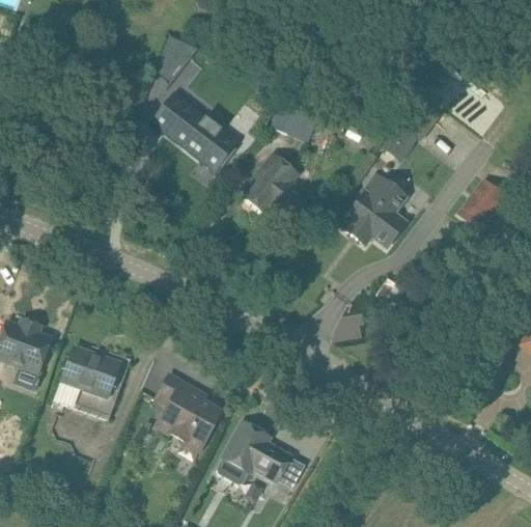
[(152,70),(169,77),(178,55),(187,59),(196,48),(168,34),(152,70)]
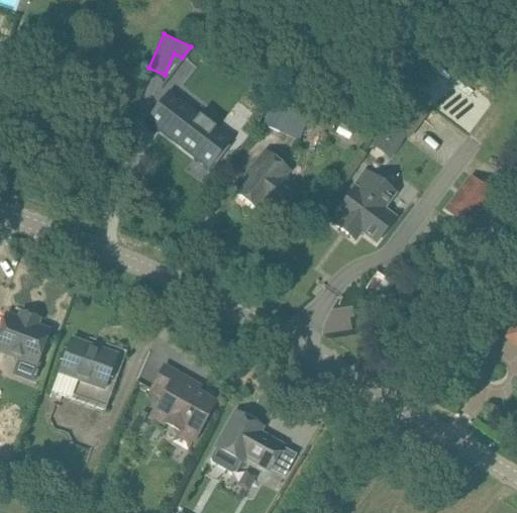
[(420,98),(421,96),(429,86),(421,80),(413,90),(390,121),(398,126),(420,98)]
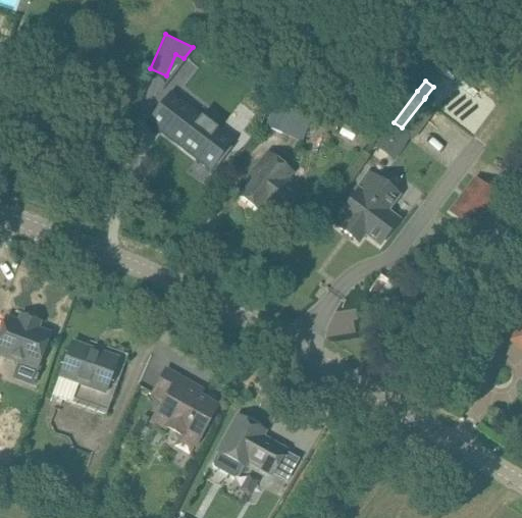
[(308,99),(280,88),(275,100),(274,99),(264,123),(302,139),(311,114),(303,111),(308,99)]
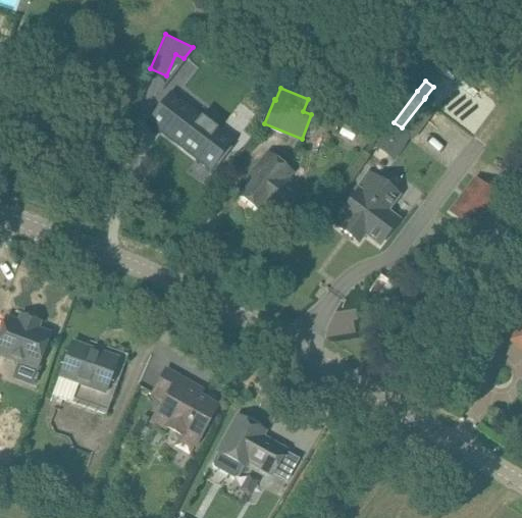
[(187,101),(172,91),(149,121),(162,133),(163,132),(198,158),(197,159),(212,171),(217,165),(219,166),(233,148),(232,146),(237,140),(221,128),(220,131),(186,103),(187,101)]
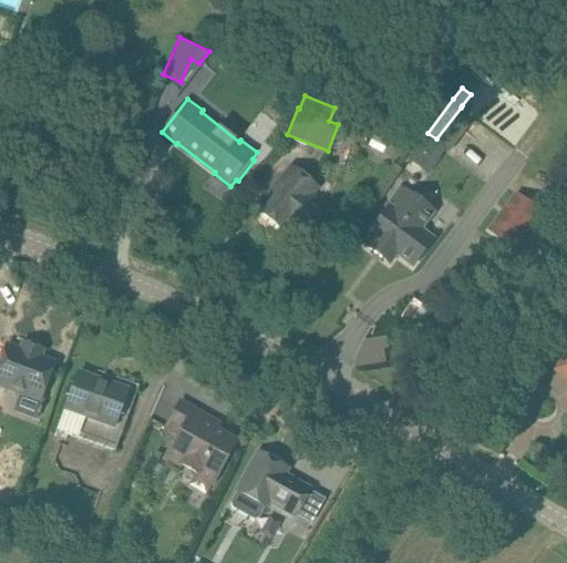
[(308,228),(321,211),(326,205),(311,193),(317,185),(290,164),(257,206),(284,227),(291,216),(308,228)]
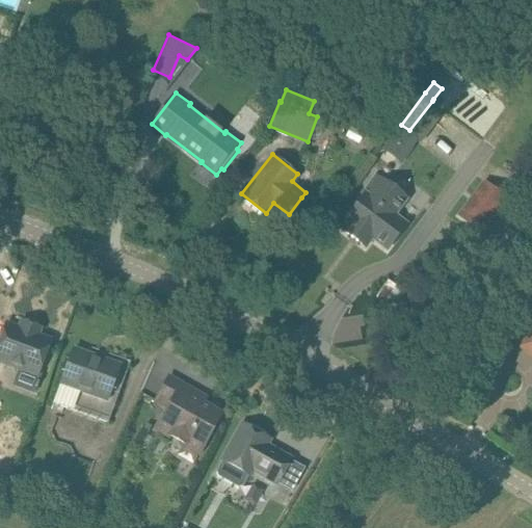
[(409,201),(370,165),(356,182),(357,184),(339,206),(352,218),(346,227),(366,244),(373,236),(388,248),(407,226),(396,215),(409,201)]
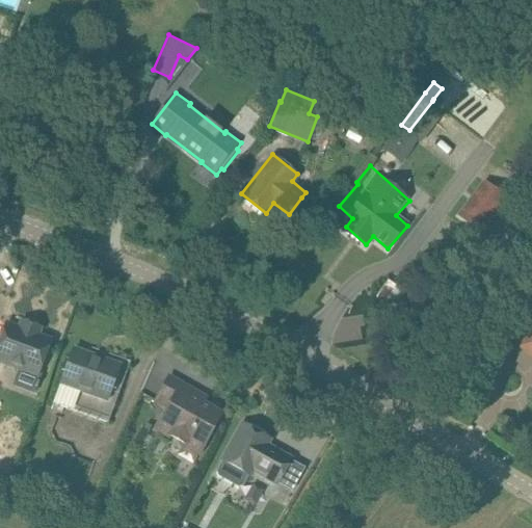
[(485,181),(461,211),(483,228),(507,198),(485,181)]
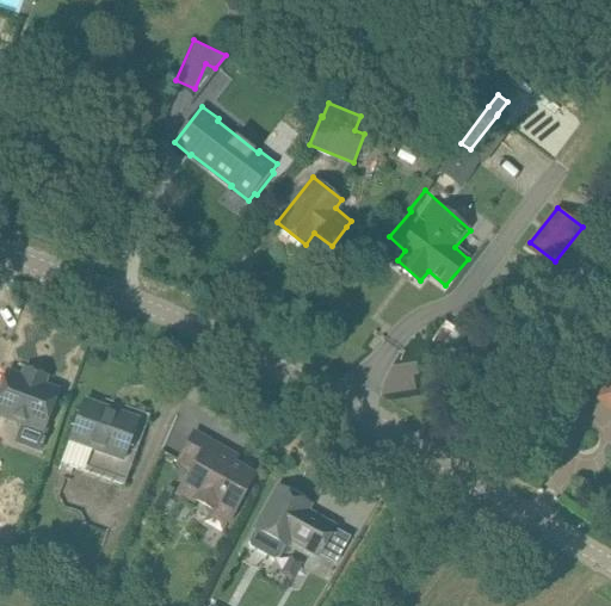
[(439,346),(455,325),(445,319),(430,340),(439,346)]
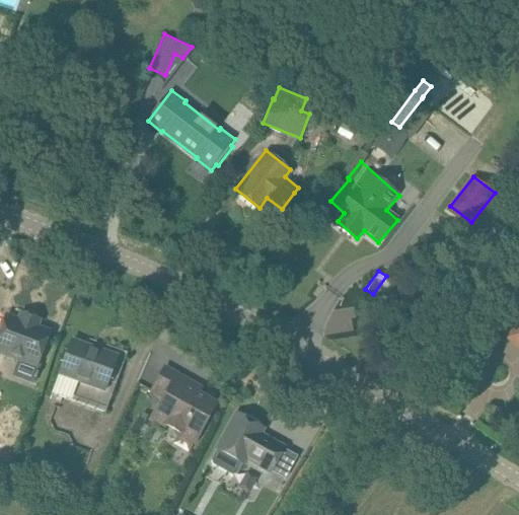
[(39,317),(23,311),(21,310),(18,318),(5,314),(0,327),(0,352),(35,366),(49,330),(35,325),(39,317)]
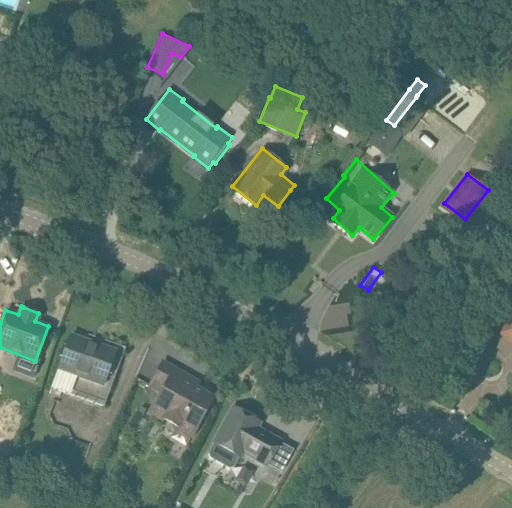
[(511,314),(501,331),(511,338),(511,314)]
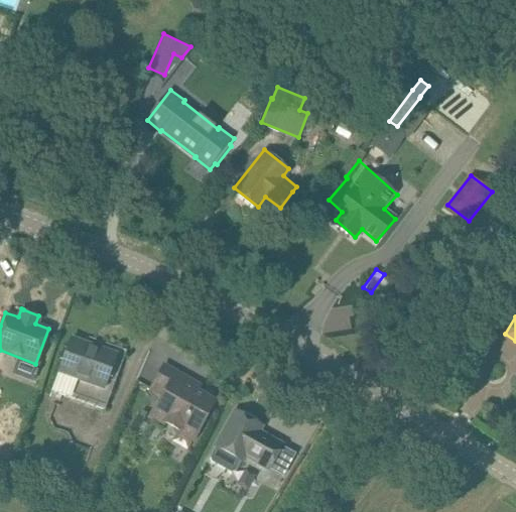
[(105,408),(121,363),(126,348),(89,334),(83,349),(68,344),(51,389),(105,408)]
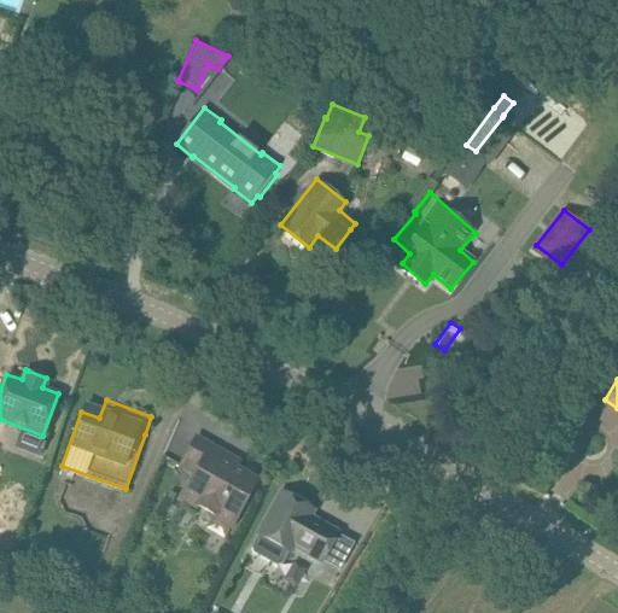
[(235,466),(239,460),(223,451),(220,457),(207,449),(196,467),(194,467),(180,495),(231,525),(257,478),(235,466)]
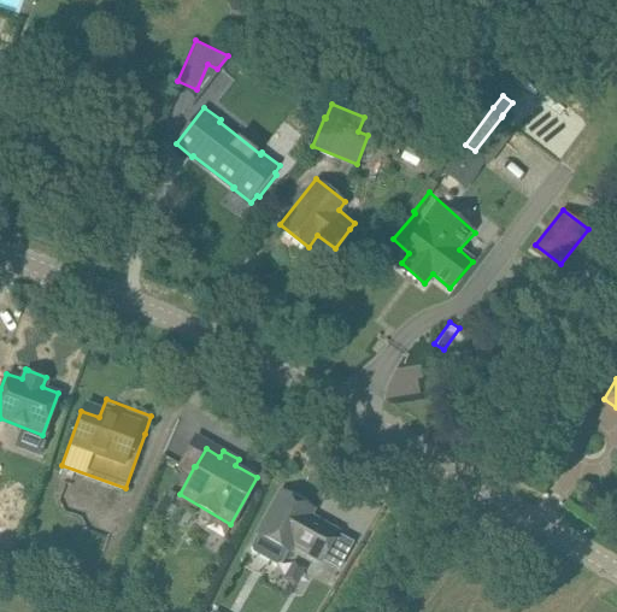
[(321,560),(338,529),(310,512),(313,506),(281,488),(250,543),(251,548),(276,562),(282,559),(286,549),(288,551),(292,545),(321,560)]
